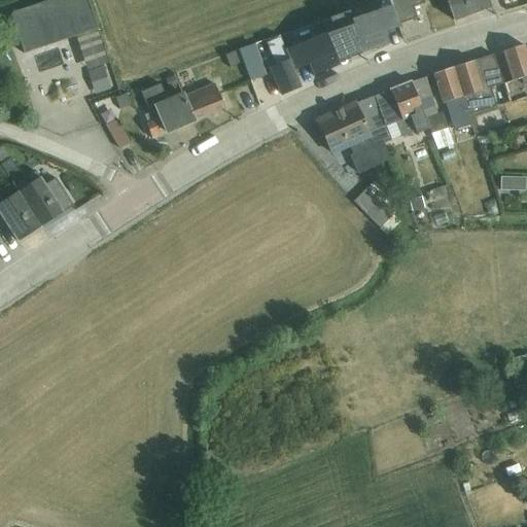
[(75,37),(96,31),(98,30),(88,0),(56,0),(10,15),(24,55),(75,37)]
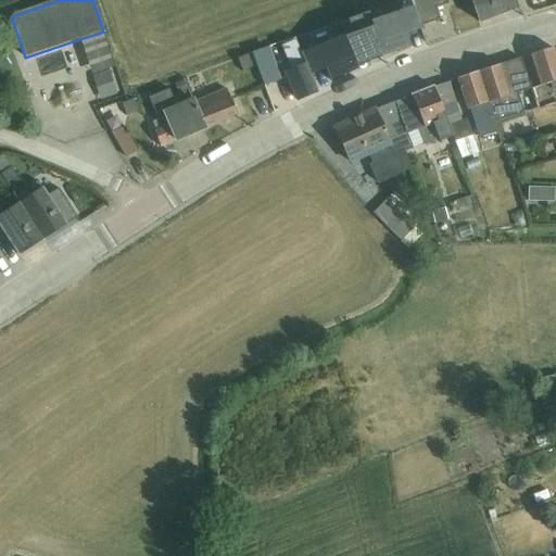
[(413,7),(420,27),(440,21),(437,9),(449,4),(446,0),(414,0),(411,1),(413,7)]
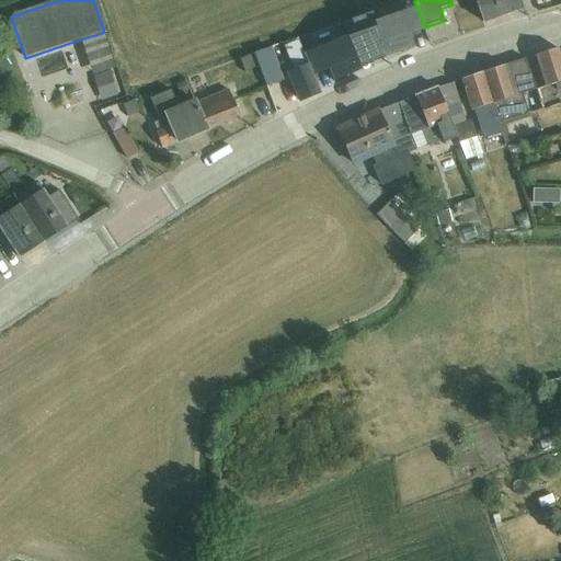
[(519,1),(518,0),(473,0),(483,24),(523,9),(519,1)]
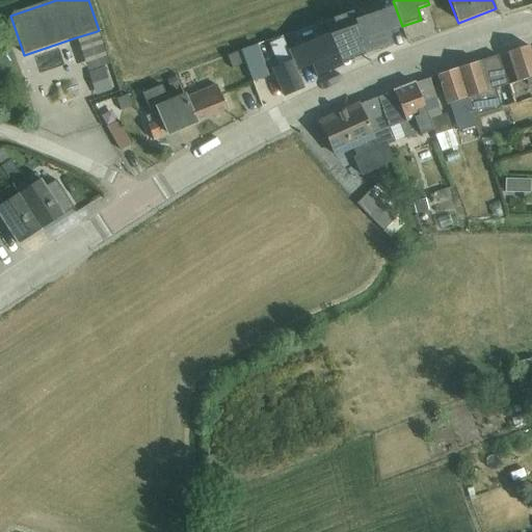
[(402,26),(395,6),(354,23),(364,49),(373,46),(375,51),(392,46),(388,34),(402,28),(402,26)]
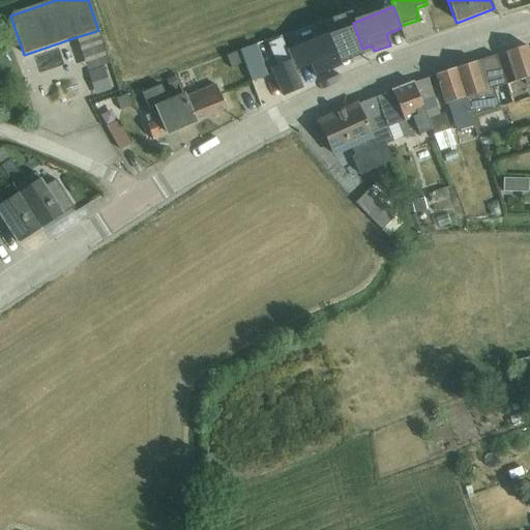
[(96,31),(76,37),(87,71),(109,64),(96,31)]
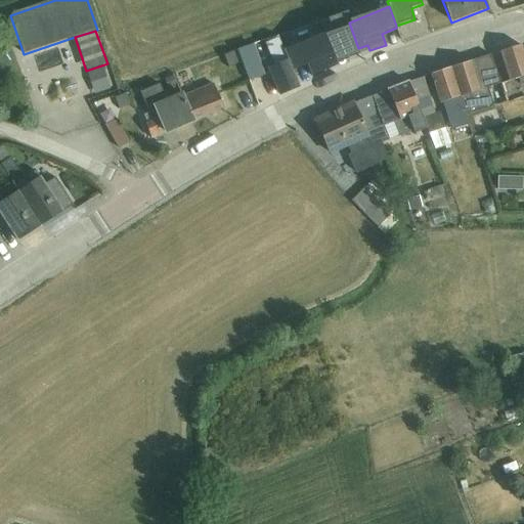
[(323,34),(284,52),(292,72),(307,66),(311,77),(328,71),(324,64),(335,60),(323,34)]
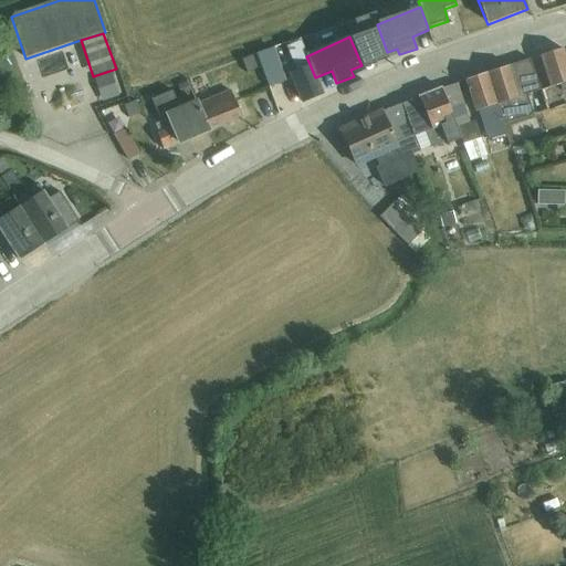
[(315,77),(306,56),(300,41),(287,46),(296,72),(290,75),(302,103),(323,94),(315,77)]
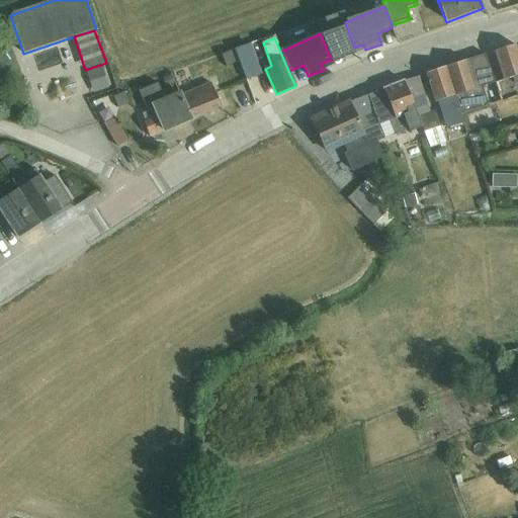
[(248,45),(234,50),(246,80),(259,76),(248,45)]
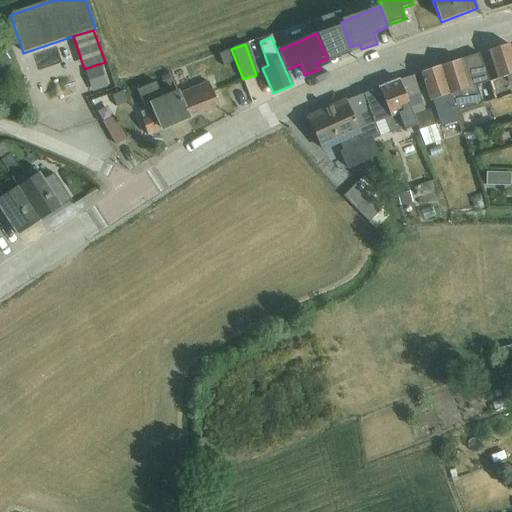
[(511,57),(510,52),(508,45),(488,52),(497,80),(489,83),(495,102),(511,95),(511,57)]
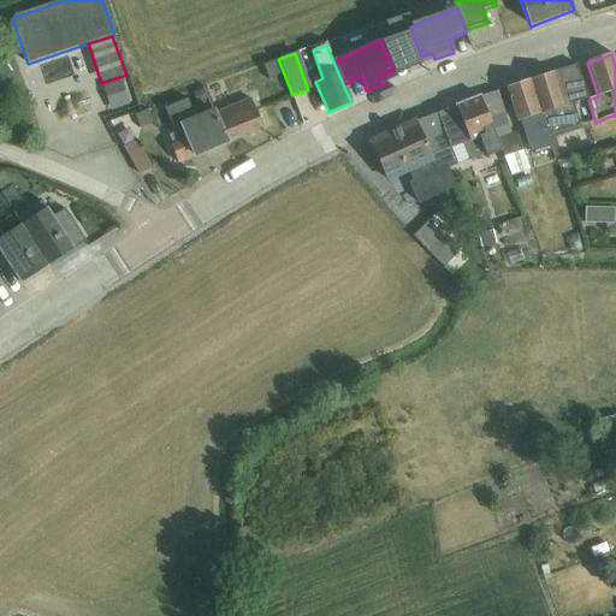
[(46,63),(49,80),(76,75),(72,57),(46,63)]
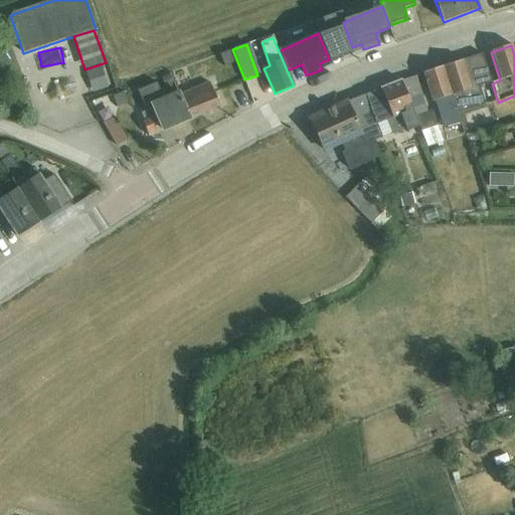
[(482,55),(443,68),(457,113),(484,105),(478,87),(491,82),(482,55)]
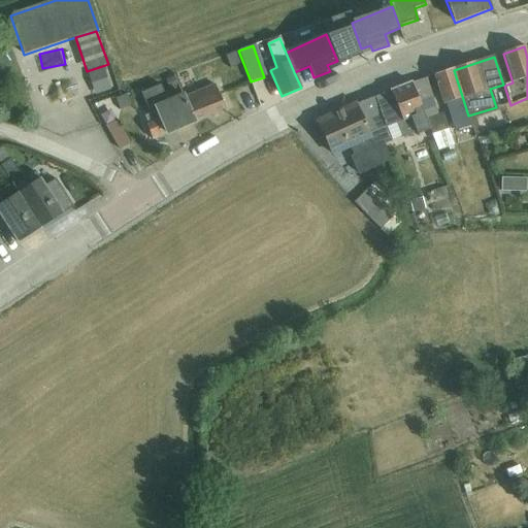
[(104,68),(88,74),(95,94),(110,89),(104,68)]
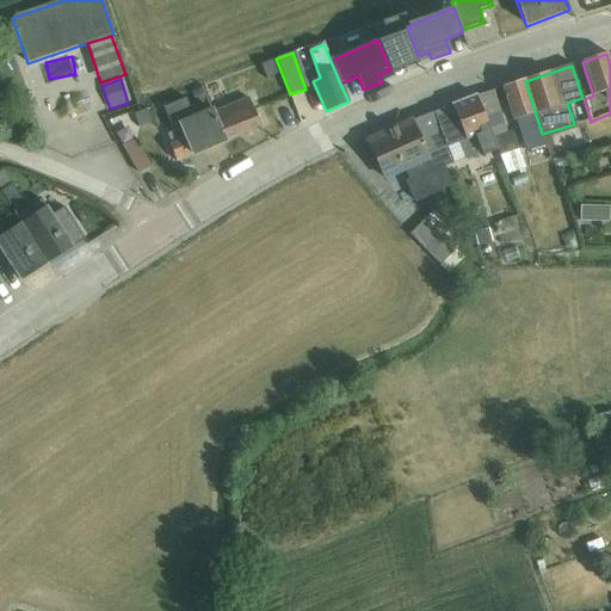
[(542,134),(525,81),(501,88),(512,121),(516,121),(526,153),(547,147),(542,134)]
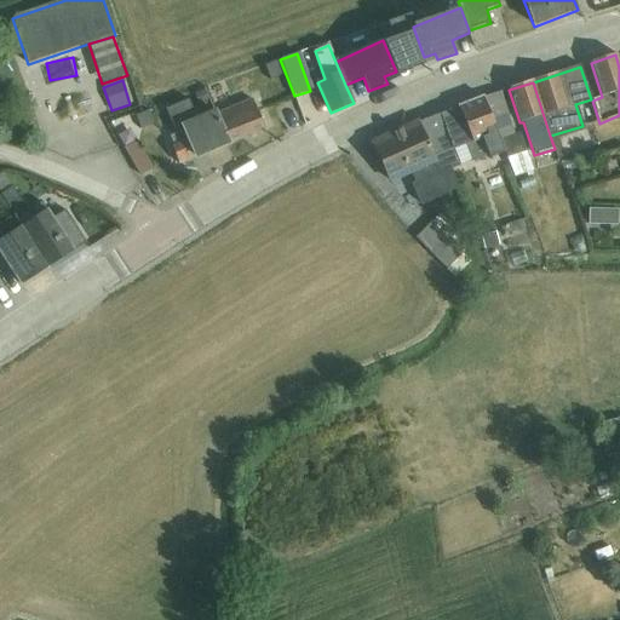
[(216,109),(212,110),(228,144),(264,128),(246,89),(230,96),(235,107),(218,114),(216,109)]
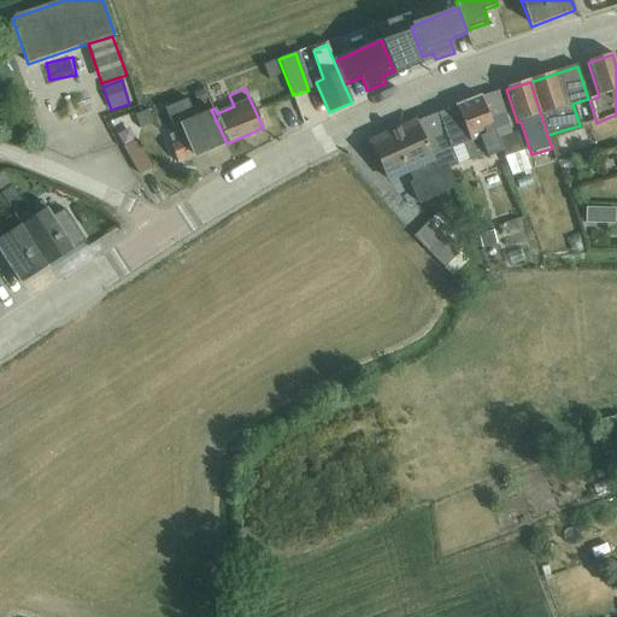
[(499,92),(481,98),(503,152),(511,176),(530,171),(519,133),(513,134),(499,92)]
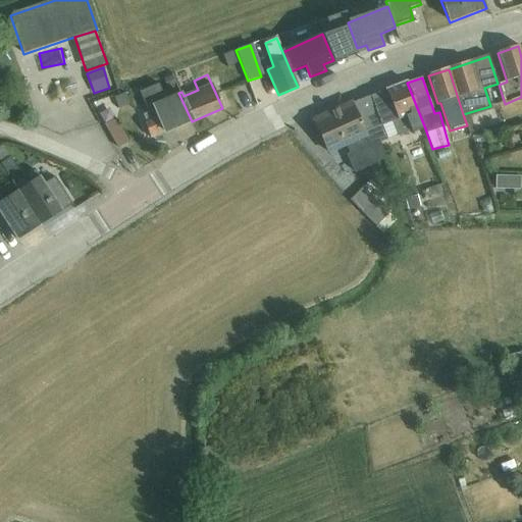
[(407,83),(353,104),(379,162),(386,159),(379,142),(397,136),(397,137),(411,132),(412,134),(425,128),(407,83)]
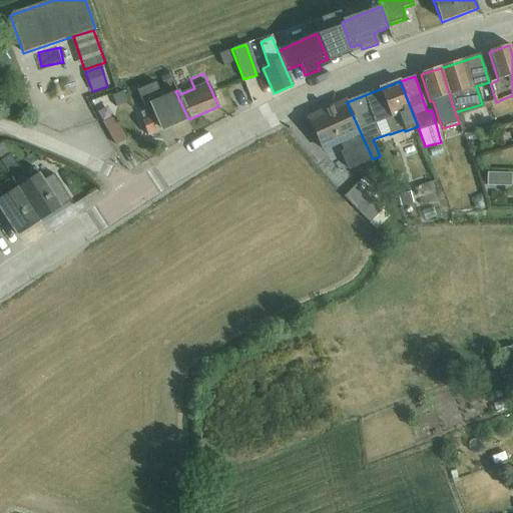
[(188,119),(175,91),(162,97),(155,83),(137,91),(144,108),(149,105),(151,109),(141,113),(143,120),(142,121),(147,136),(188,119)]
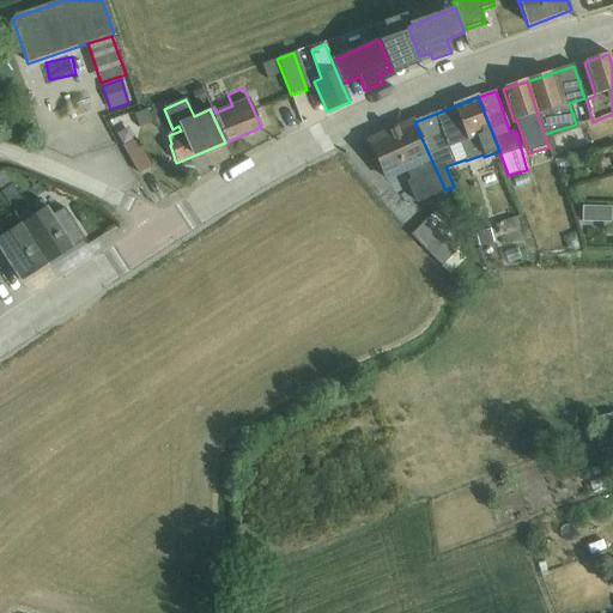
[(149,108),(133,114),(140,132),(155,126),(149,108)]
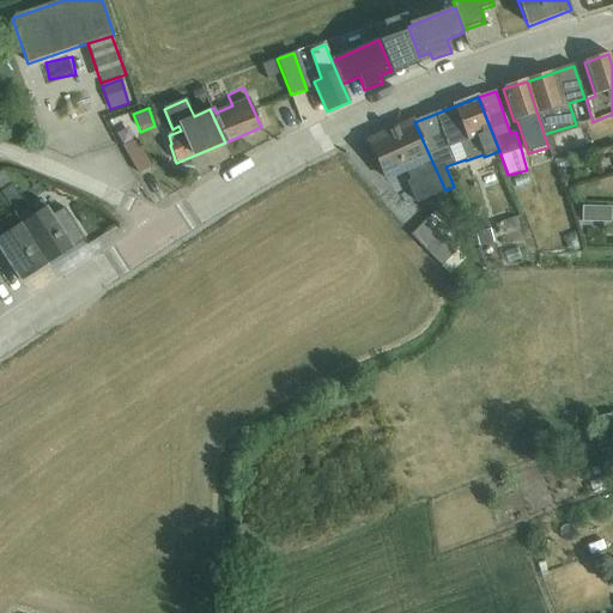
[(445,190),(414,122),(369,143),(387,182),(406,173),(410,181),(406,183),(416,204),(445,190)]
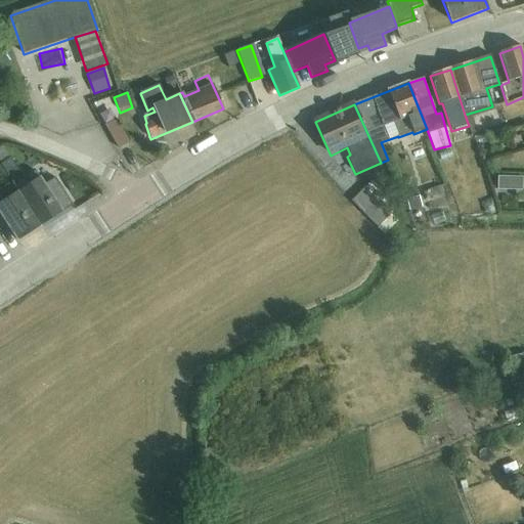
[(117,121),(105,127),(118,148),(128,142),(117,121)]
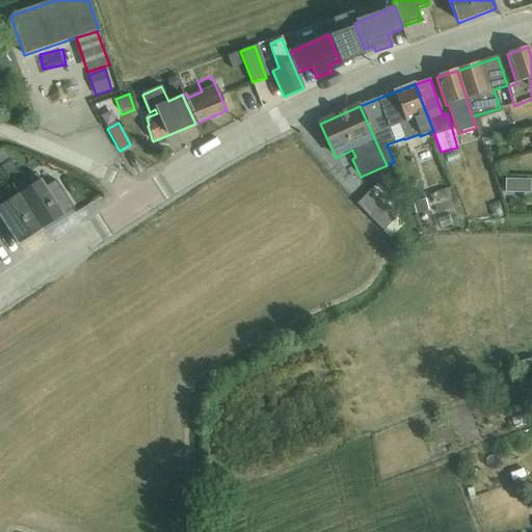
[(14,189),(24,182),(10,160),(0,166),(0,167),(11,185),(14,189)]
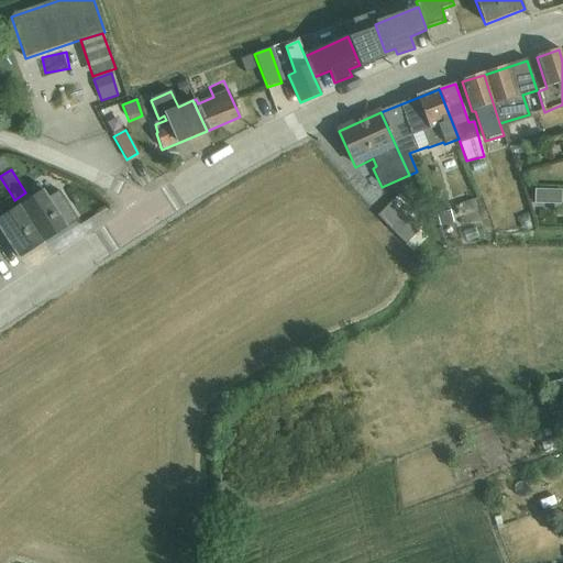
[(25,192),(14,200),(43,244),(78,221),(59,191),(47,199),(37,185),(25,192)]
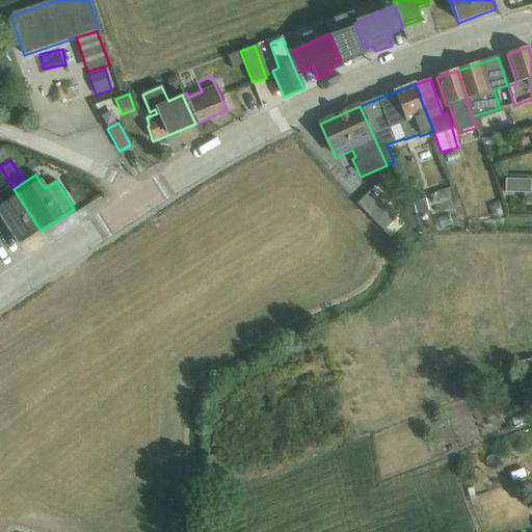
[(529,179),(504,179),(504,192),(529,192),(529,179)]
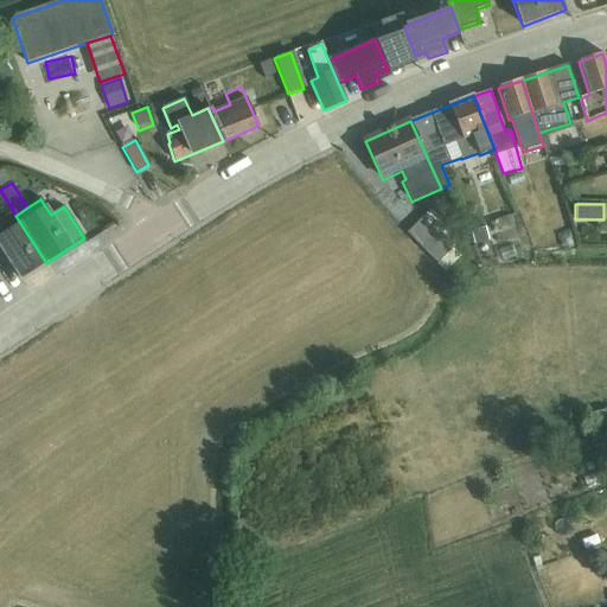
[(16,216),(13,211),(0,219),(0,227),(4,232),(0,235),(0,248),(20,280),(46,263),(16,216)]
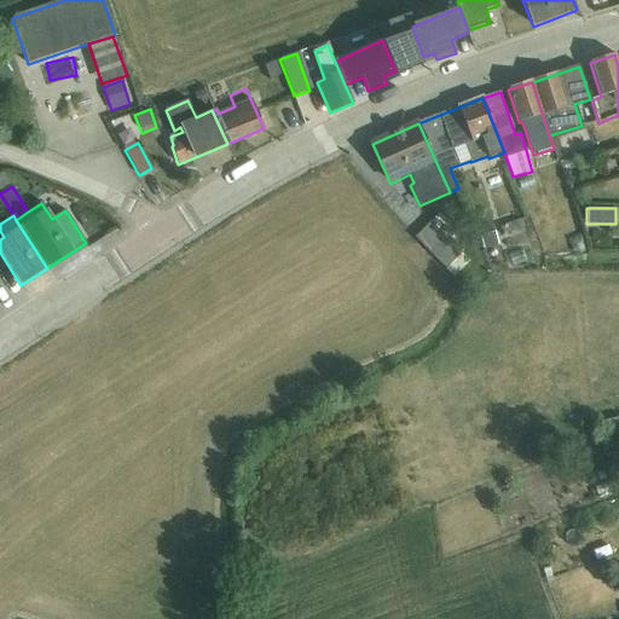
[(422,230),(415,238),(446,270),(455,277),(469,261),(431,223),(422,230)]
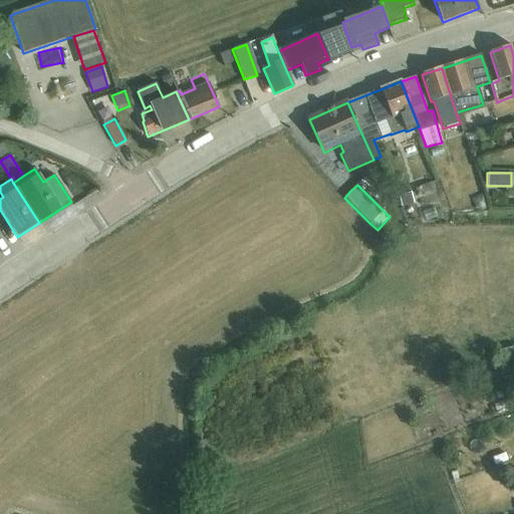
[(513,346),(493,351),(494,361),(513,357),(513,346)]
